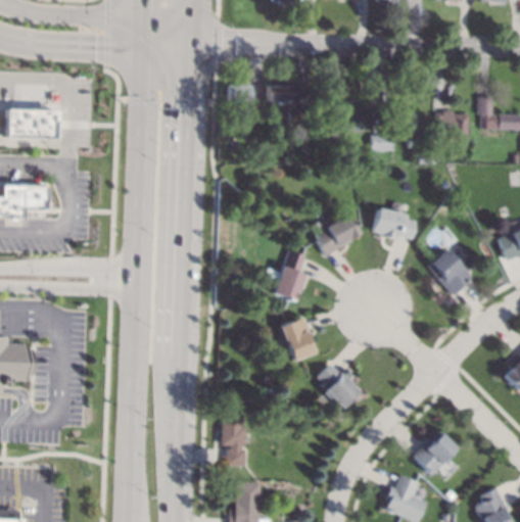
[(251,86),(251,102),(243,102),(243,103),(236,103),(236,101),(227,101),(228,87),(228,85),(251,86)]
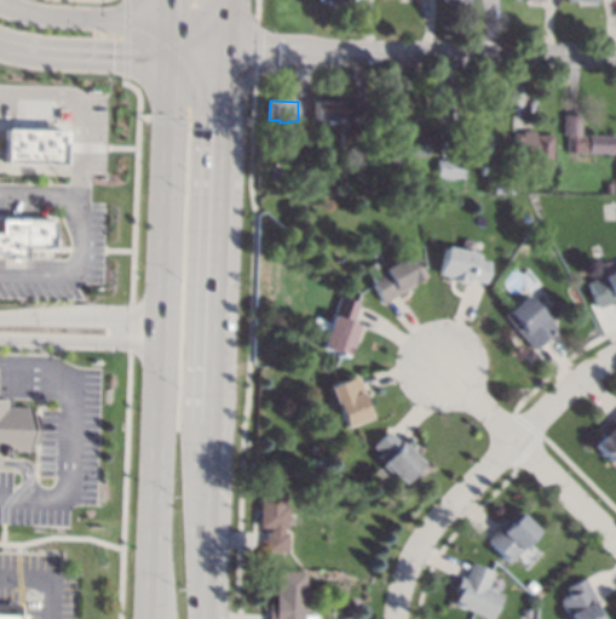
[(339,103),(346,103),(346,107),(346,122),(344,121),(337,121),(337,124),(328,124),(328,121),(317,120),(317,118),(318,102),(328,102),(328,101),(339,101),(339,103)]
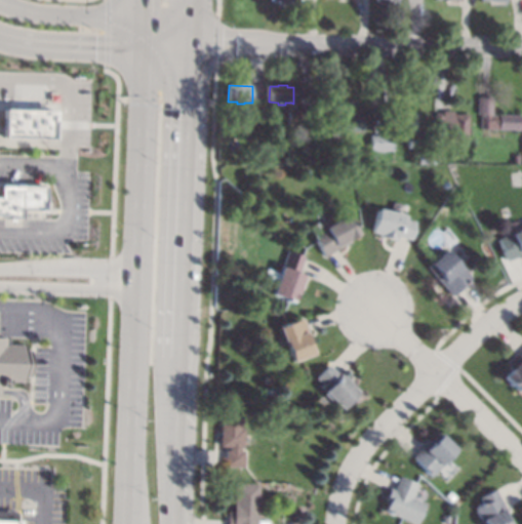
[(488,97),(493,97),(495,97),(495,113),(502,113),(502,115),(521,116),(521,131),(488,129),(484,129),(484,115),(481,115),(482,99),(482,96),(488,97)]
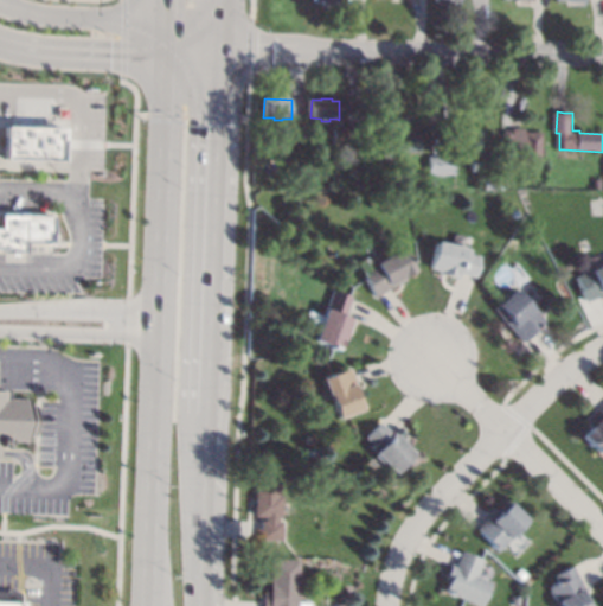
[(290,123),(306,123),(305,140),(287,140),(288,122),(290,123)]
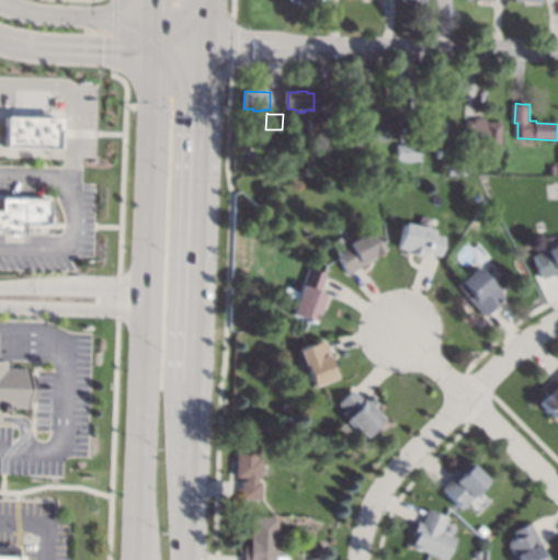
[(311,117),(327,117),(326,135),(310,135),(310,117),(311,117)]
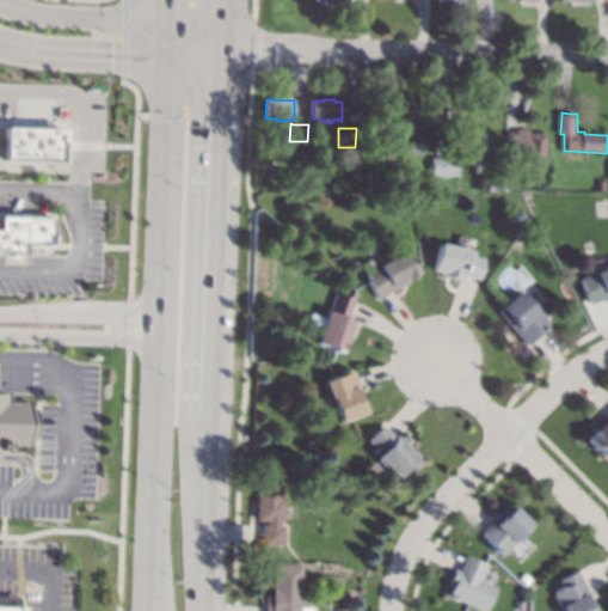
[(63,130),(62,162),(2,160),(4,129),(63,130)]
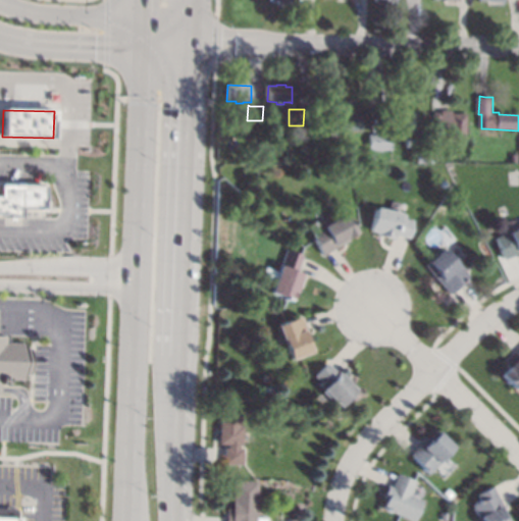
[(364,111),(364,113),(365,113),(365,132),(330,129),(331,112),(338,113),(338,110),(345,111),(350,111),(350,112),(354,112),(354,110),(364,111)]
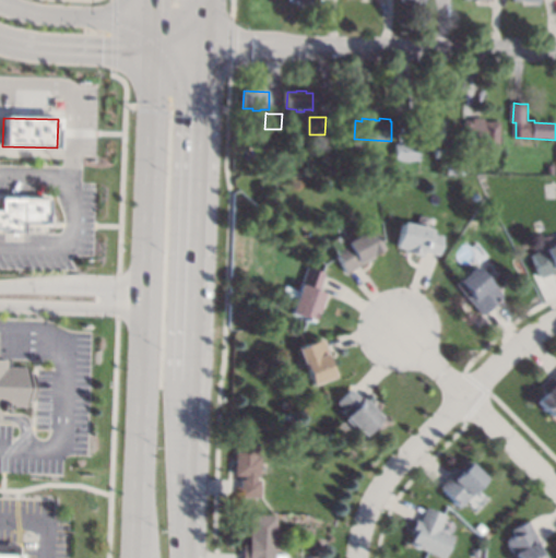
[(445,121),(447,121),(447,141),(429,141),(429,129),(427,129),(427,127),(429,127),(429,121),(441,121),(441,119),(445,119),(445,121)]
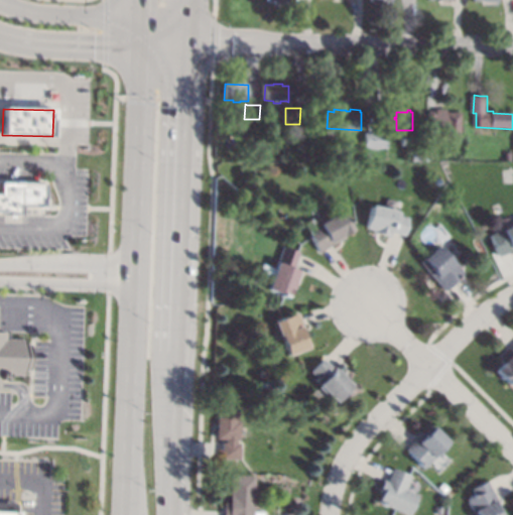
[(310,119),(310,120),(301,120),(301,112),(310,112),(310,119)]
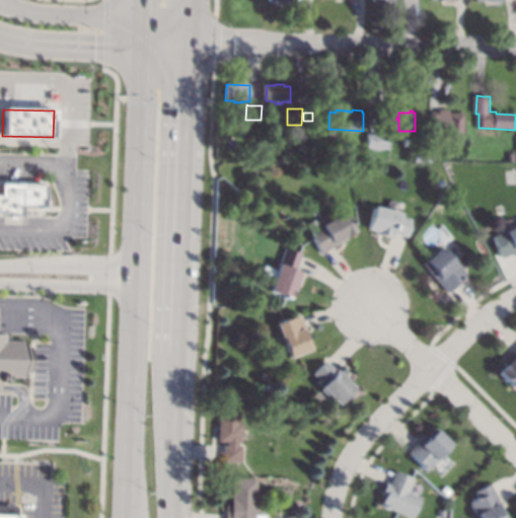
[(466,128),(466,139),(466,140),(449,140),(449,131),(431,131),(431,115),(432,115),(442,115),(443,115),(443,116),(450,116),(450,114),(466,114),(466,128)]
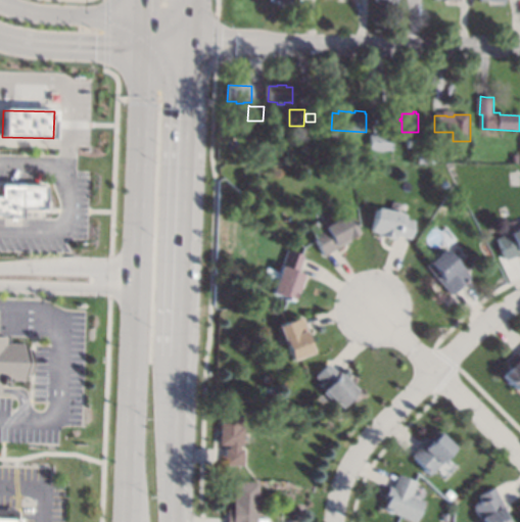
[(395,151),(372,150),(372,135),(373,135),(379,135),(395,136),(395,151)]
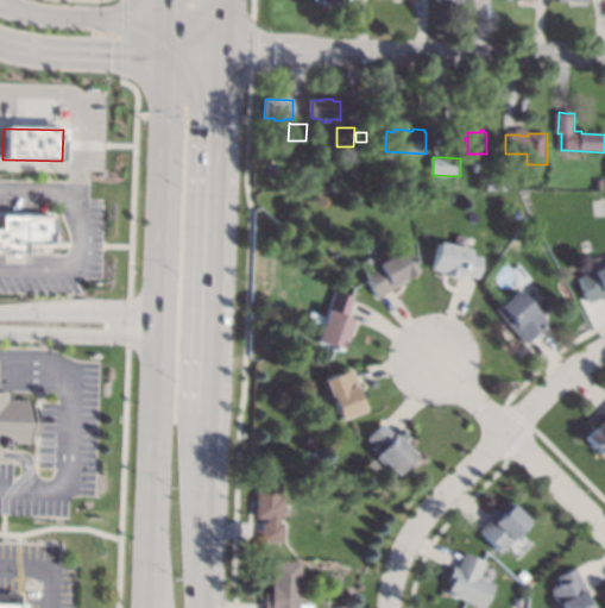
[(509,176),(509,187),(493,187),(493,175),(509,176)]
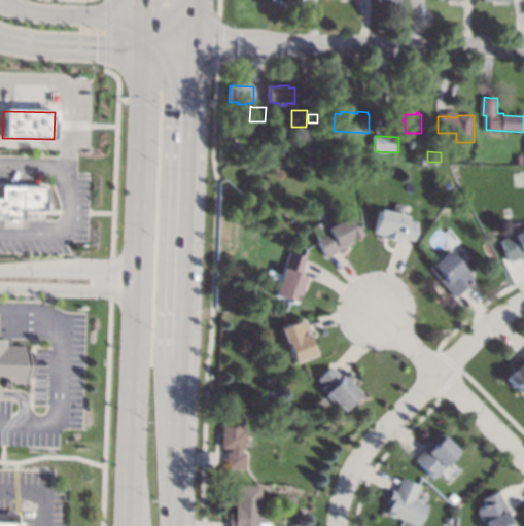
[(45,209),(45,214),(45,219),(23,219),(23,220),(12,220),(12,217),(0,216),(0,187),(46,188),(45,209)]
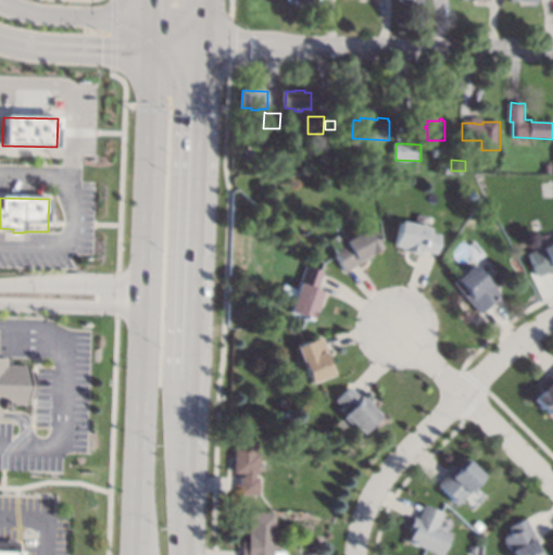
[(417,225),(417,224),(425,225),(425,227),(435,229),(434,234),(443,236),(439,254),(438,254),(424,251),(423,255),(422,255),(406,252),(406,253),(404,252),(405,249),(397,247),(403,222),(417,225)]
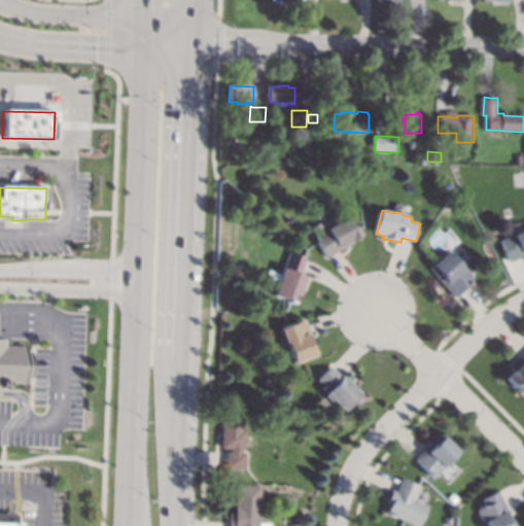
[(451,218),(447,225),(440,221),(445,214),(451,218)]
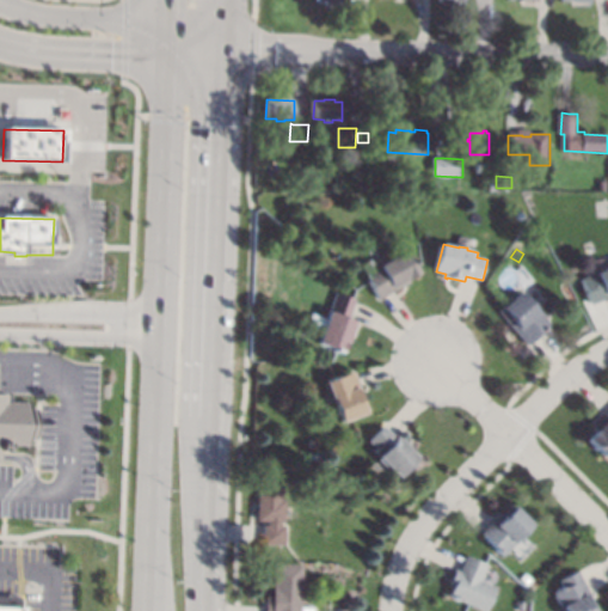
[(424,270),(410,277),(412,283),(397,292),(382,299),(381,299),(368,275),(413,251),(424,270)]
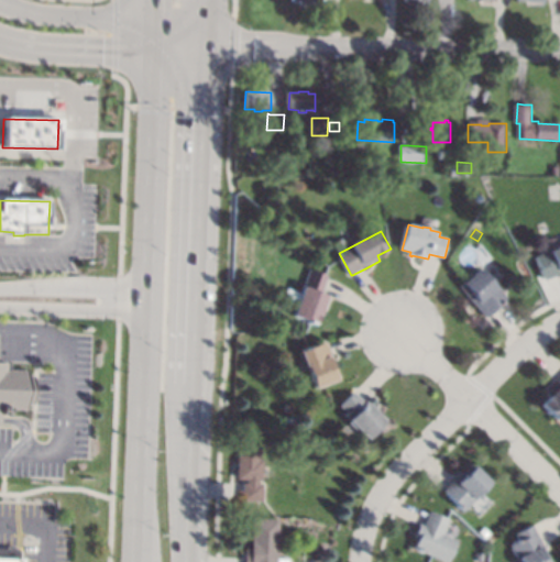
[(559,276),(546,281),(546,279),(537,255),(559,246),(559,276)]
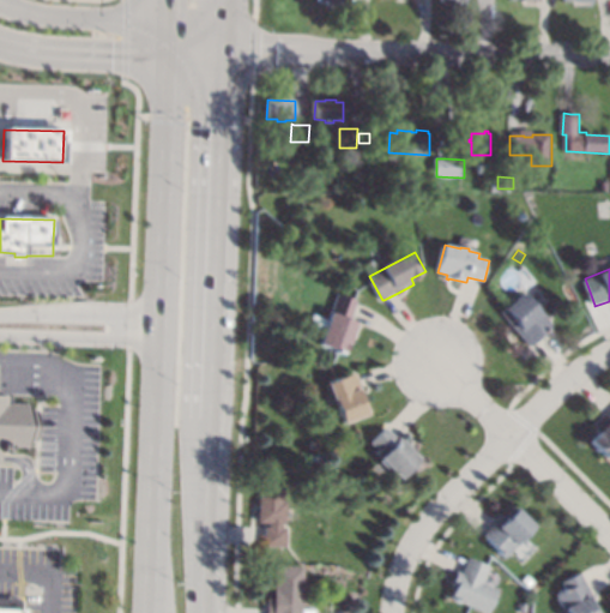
[(537,307),(538,307),(554,325),(551,328),(545,331),(545,332),(547,334),(531,347),(502,313),(506,310),(505,310),(508,307),(525,293),(537,307)]
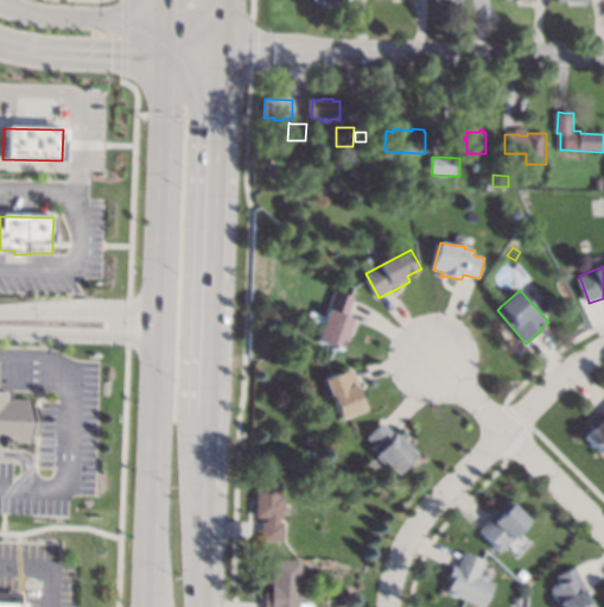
[(355,297),(356,298),(354,302),(349,316),(358,320),(357,322),(351,341),(349,340),(345,352),(337,348),(318,341),(336,291),(355,297)]
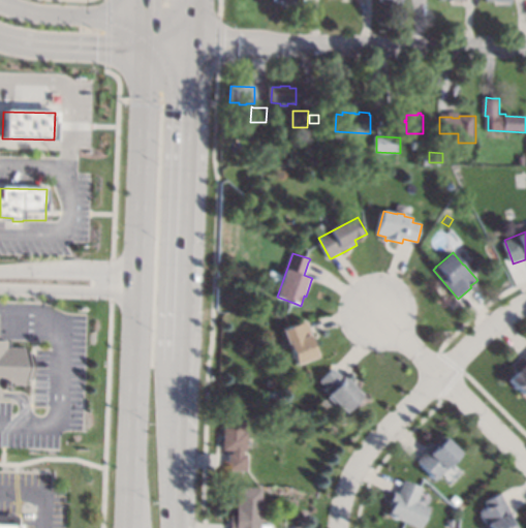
[(310,322),(314,336),(321,355),(304,362),(298,365),(285,331),(307,323),(310,322)]
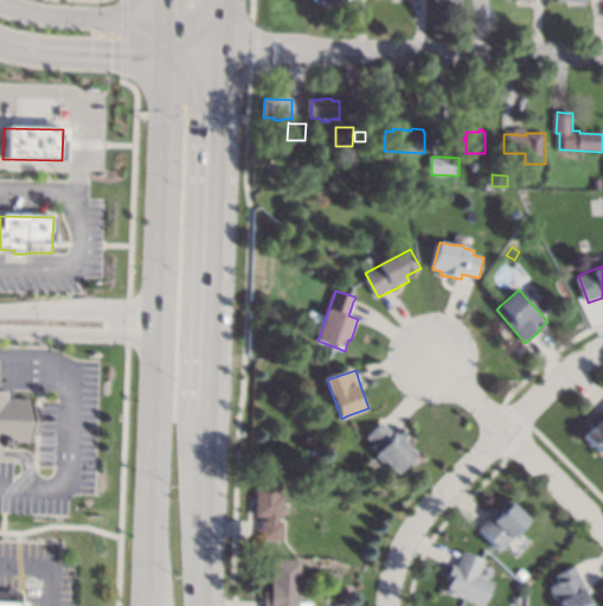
[(7,393),(11,393),(10,399),(30,400),(30,404),(33,406),(33,437),(29,437),(29,442),(7,441),(7,447),(0,447),(0,391),(7,391),(7,393)]
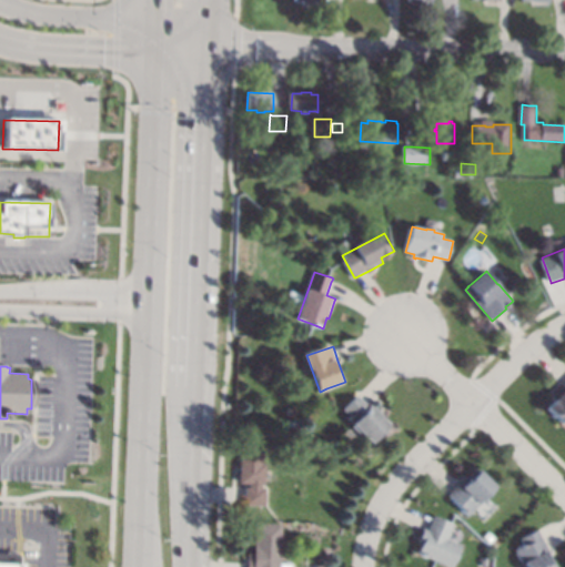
[(564,425),(548,408),(564,393),(564,425)]
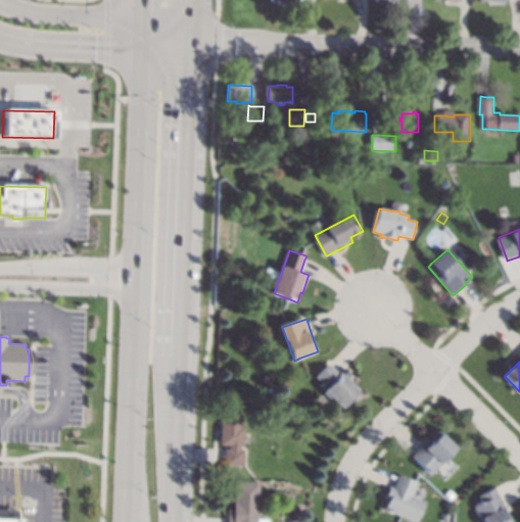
[(332,367),(341,376),(343,373),(344,374),(361,391),(342,409),(322,387),(324,385),(318,378),(331,365),(332,367)]
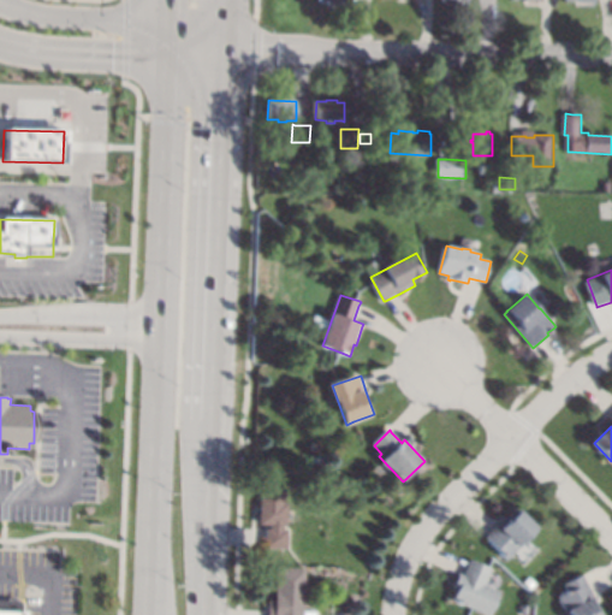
[(285,489),(287,489),(286,502),(290,503),(289,526),(285,526),(285,530),(289,530),(287,550),(267,549),(267,545),(268,531),(268,530),(272,530),(272,526),(261,525),(263,488),(285,489)]
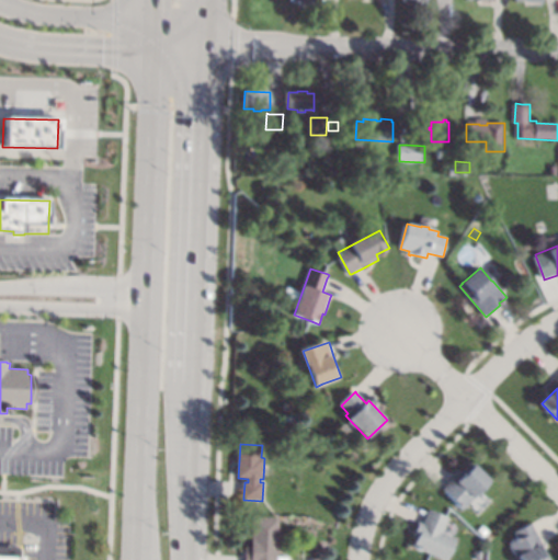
[(491,481),(465,510),(444,491),(444,490),(455,478),(456,478),(460,482),(475,466),(491,481)]
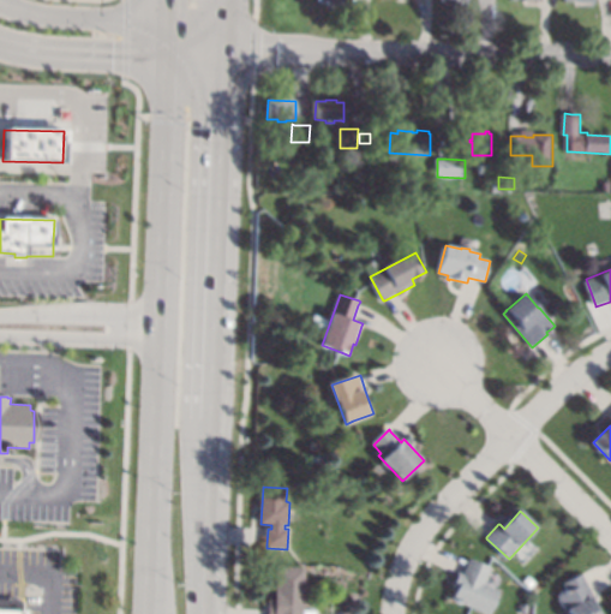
[(492,568),(485,584),(501,591),(490,613),(484,613),(453,600),(456,590),(453,589),(459,576),(460,572),(465,574),(471,561),(472,560),(492,568)]
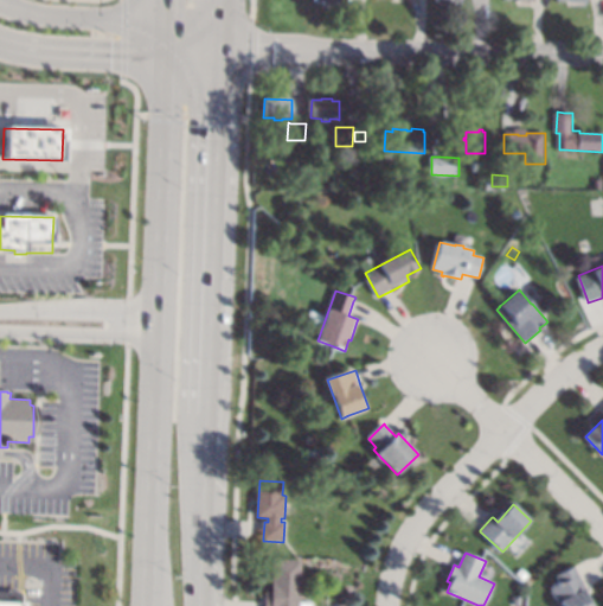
[(302,561),(301,603),(314,603),(313,605),(267,605),(267,603),(267,593),(274,593),(275,560),(302,561)]
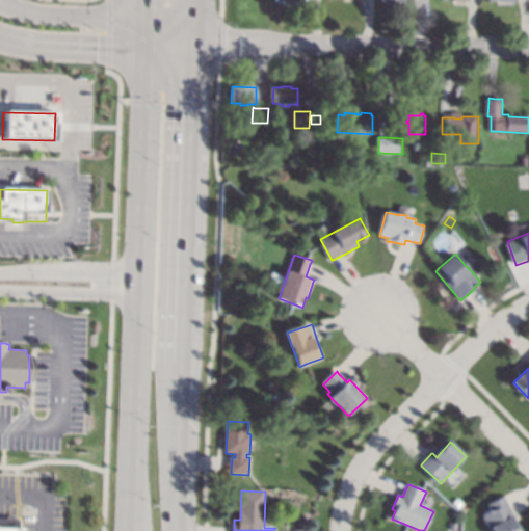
[(506,499),(516,518),(522,530),(492,530),(484,516),(484,515),(484,514),(492,511),(488,505),(505,497),(506,499)]
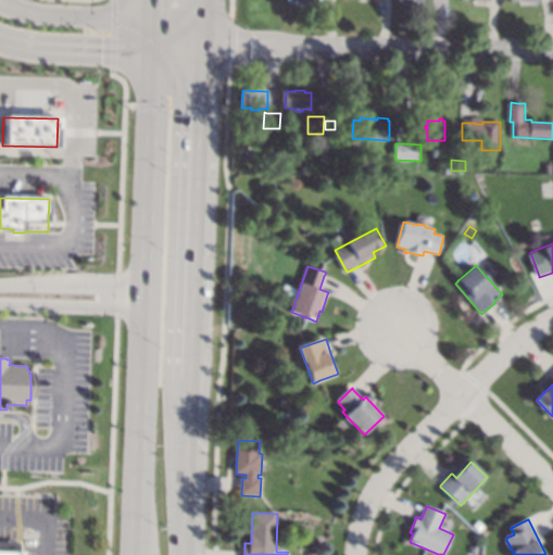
[(486,527),(481,531),(476,527),(480,521),(486,527)]
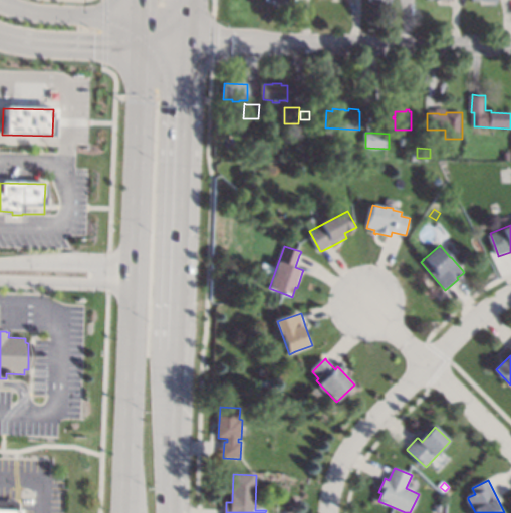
[(17,512),(18,501),(0,501),(0,512),(17,512)]
